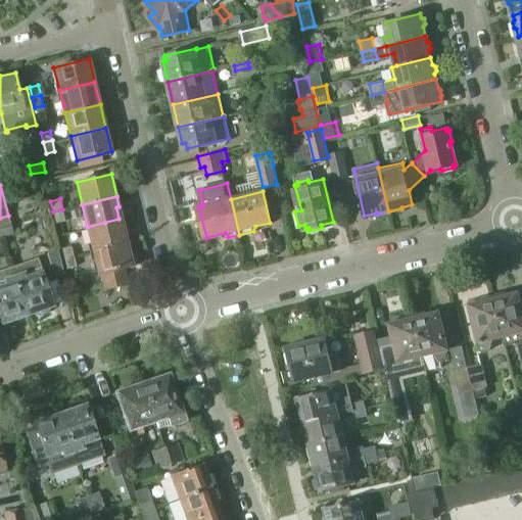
[(62,209),(53,211),(55,222),(65,219),(62,209)]
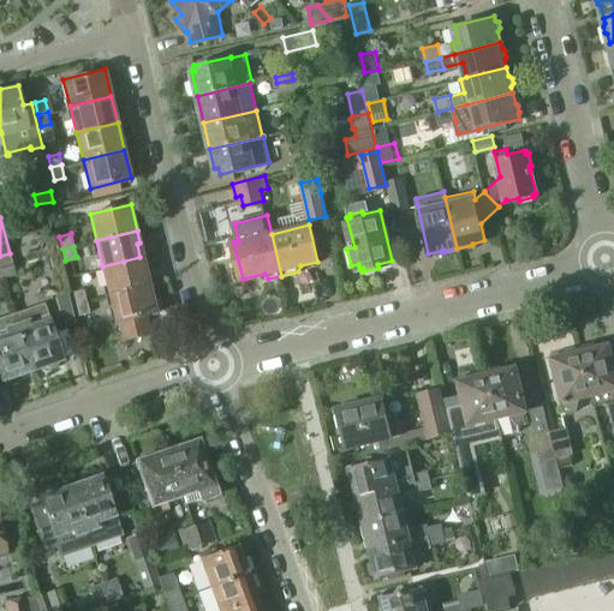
[(0,256),(0,275),(0,277),(15,274),(10,253),(0,256)]
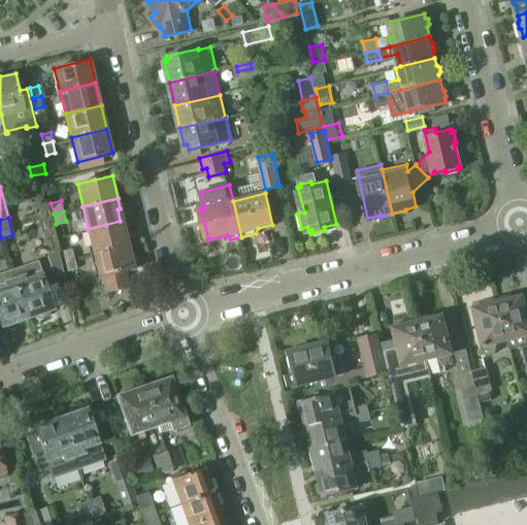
[(93,252),(128,243),(126,236),(124,237),(120,221),(88,229),(93,252)]
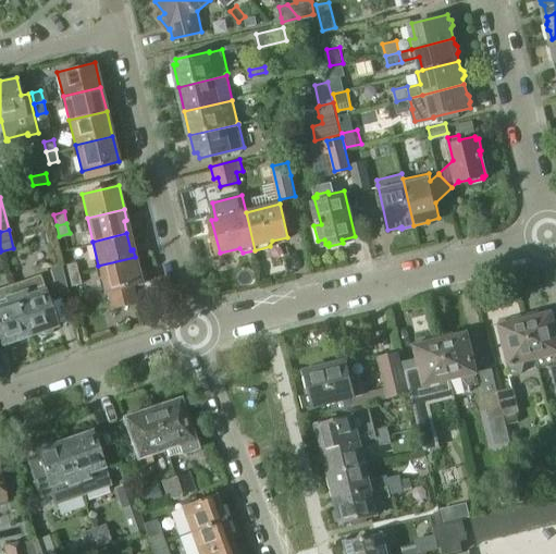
[(135,257),(98,266),(103,291),(107,291),(110,306),(135,300),(132,285),(141,283),(135,257)]
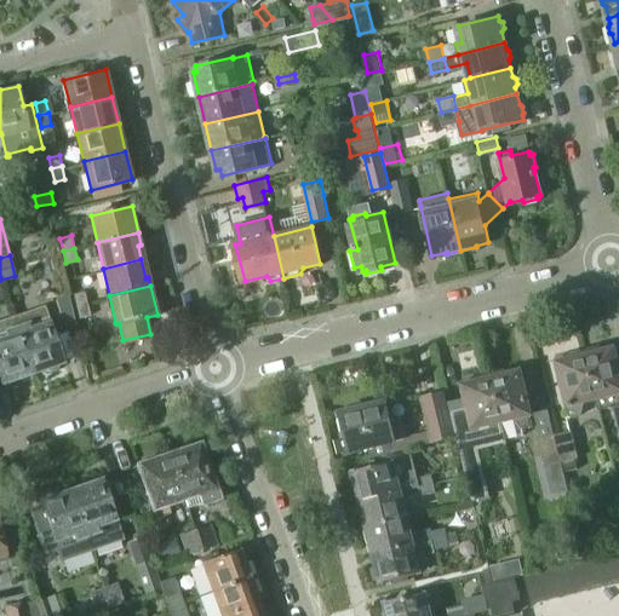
[(76,304),(87,301),(84,289),(73,292),(76,304)]
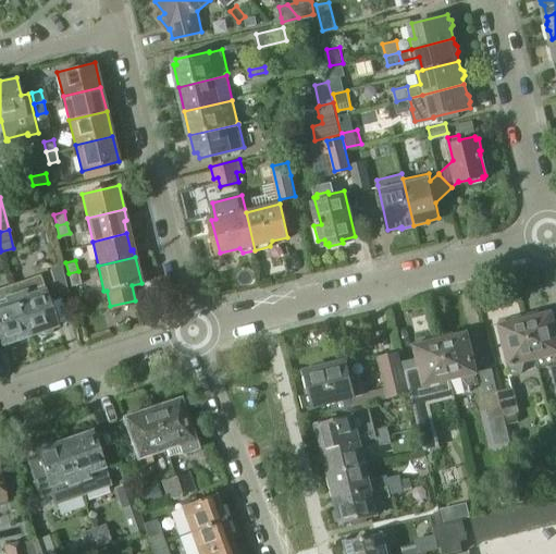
[(62,265),(51,268),(59,293),(68,290),(62,265)]
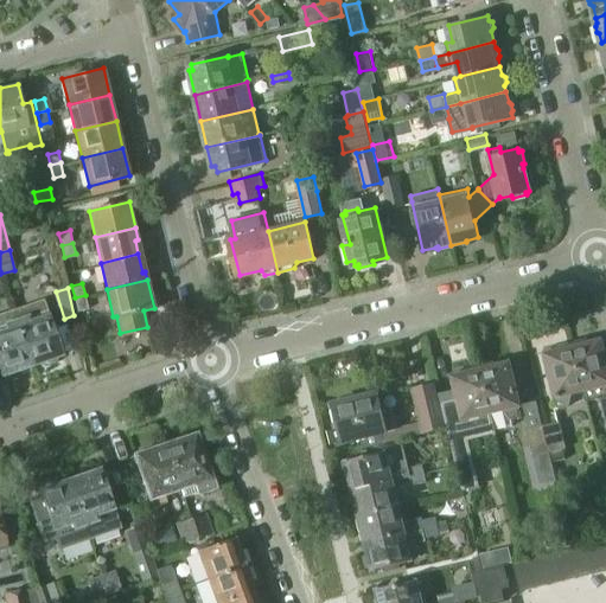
[(85,295),(75,297),(77,309),(88,307),(85,295)]
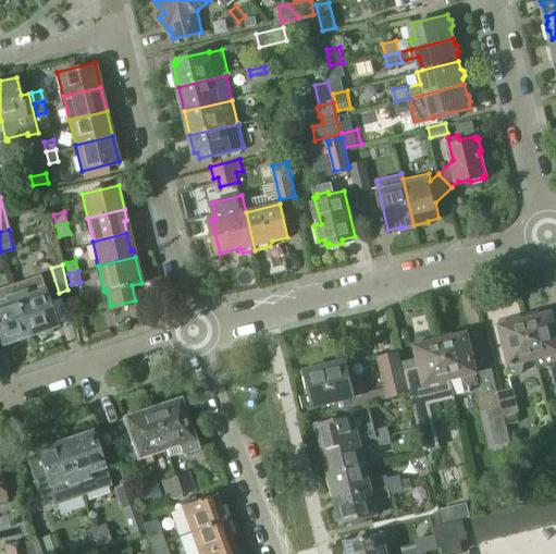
[(39,274),(12,284),(14,292),(29,334),(33,333),(33,334),(58,325),(44,287),(39,274)]
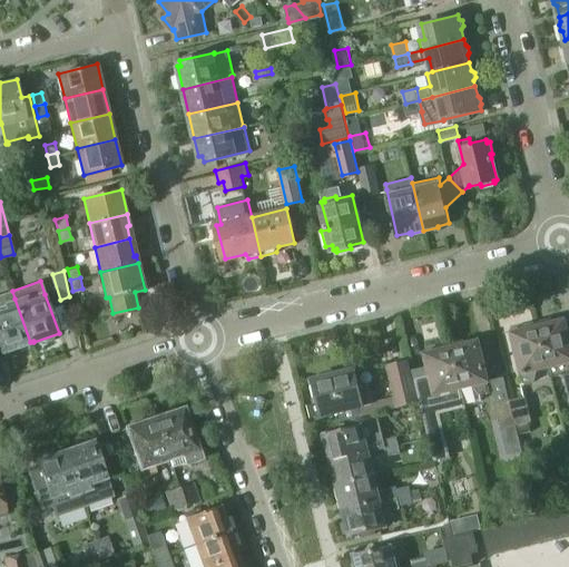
[(12,291),(0,294),(0,345),(2,353),(28,344),(27,343),(30,342),(15,299),(12,291)]
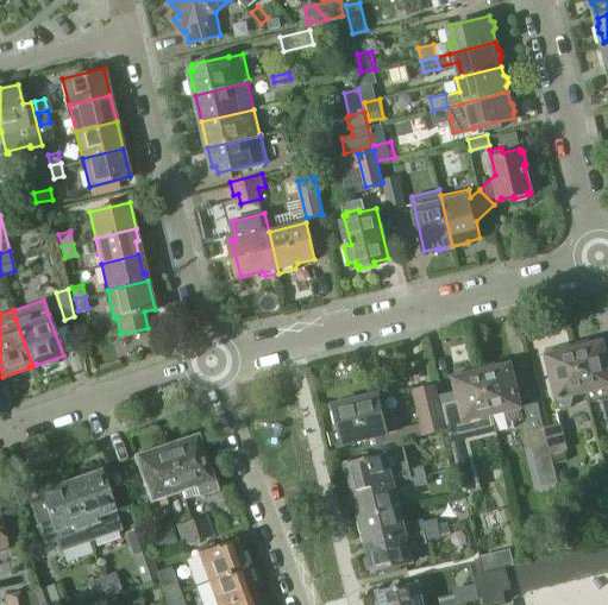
[(607,364),(602,340),(576,346),(587,390),(589,402),(603,398),(607,418),(607,364)]
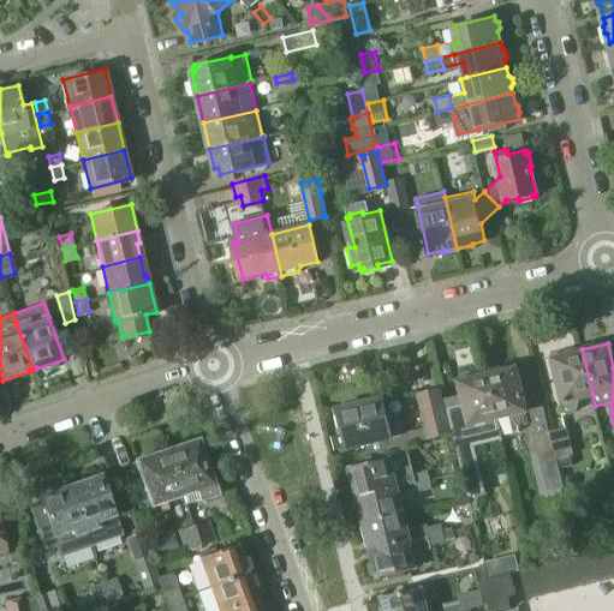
[(579,396),(592,394),(582,349),(553,357),(562,400),(564,400),(567,412),(576,411),(579,396)]
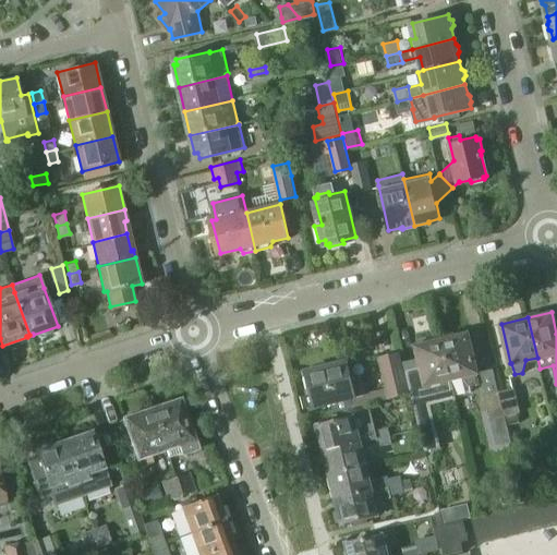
[(480,383),(467,332),(442,338),(455,394),(471,390),(470,385),(480,383)]
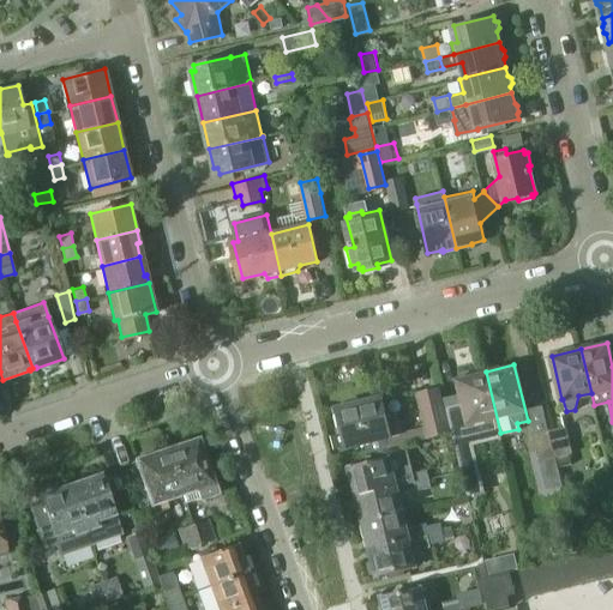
[(500,433),(486,372),(458,378),(472,434),(481,433),(482,438),(500,433)]
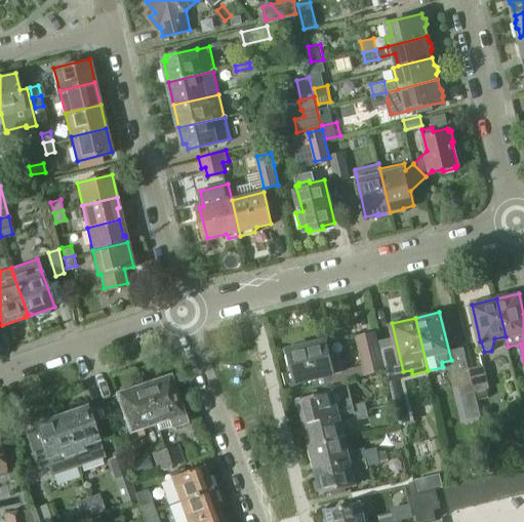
[(367,371),(376,369),(383,368),(376,338),(361,343),(367,371)]
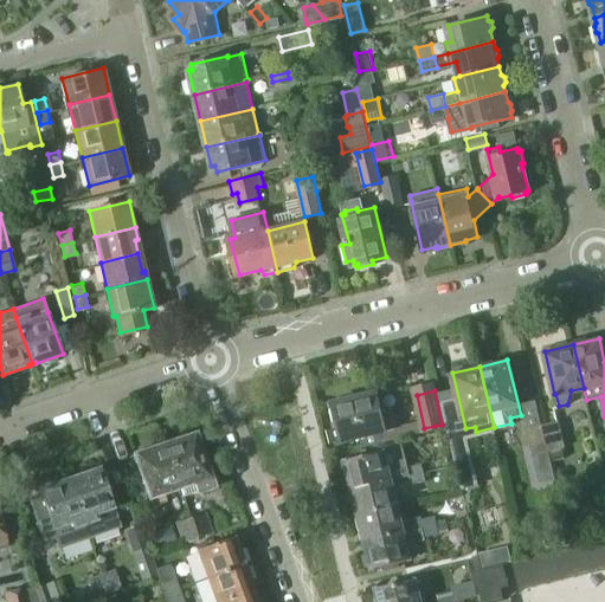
[(385,429),(377,393),(351,400),(349,395),(328,400),(332,414),(335,413),(341,439),(364,434),(366,444),(384,440),(381,429),(385,429)]
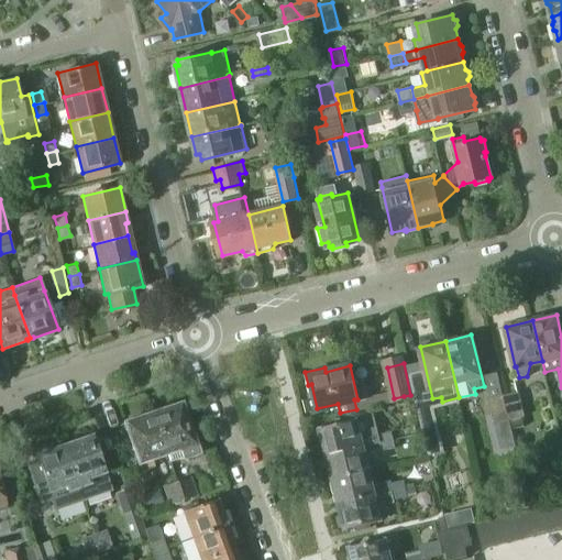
[(504,394),(510,418),(525,415),(519,391),(504,394)]
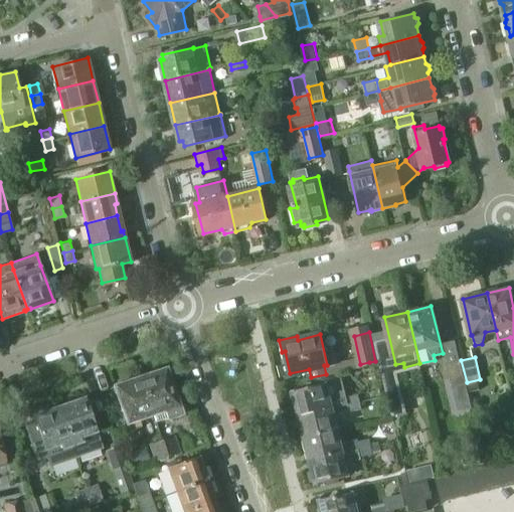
[(453,385),(467,382),(461,360),(448,363),(453,385)]
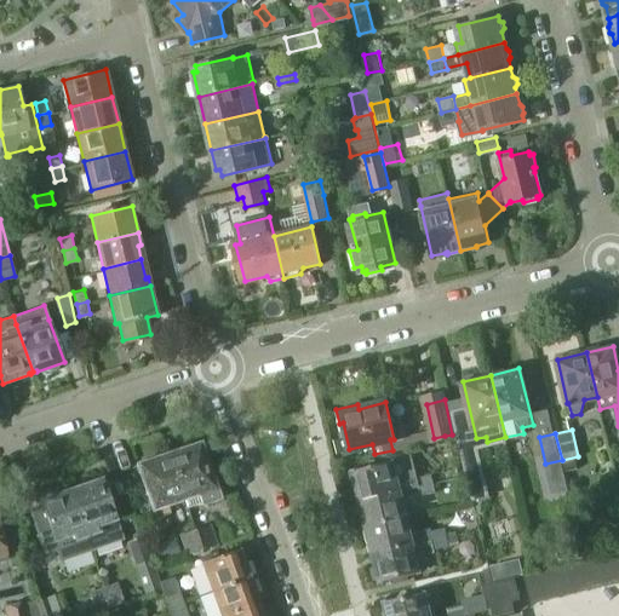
[(168,450),(188,505),(217,495),(199,444),(190,448),(188,443),(168,450)]
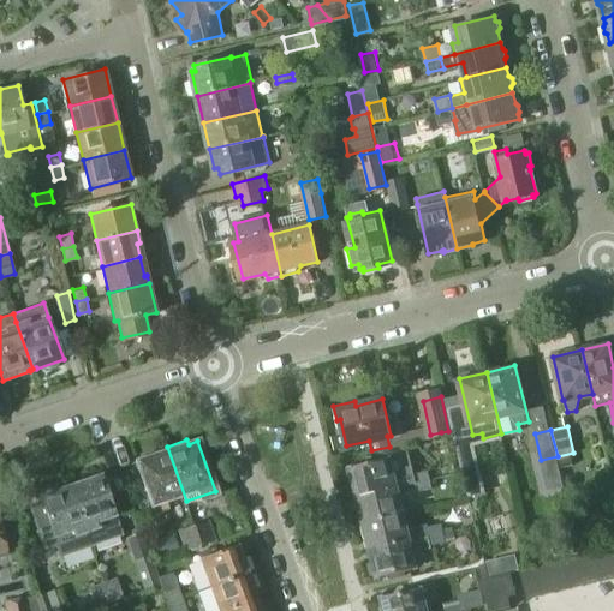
[(185,501),(186,501),(167,447),(147,454),(148,459),(138,462),(156,510),(170,505),(166,496),(182,490),(185,501)]
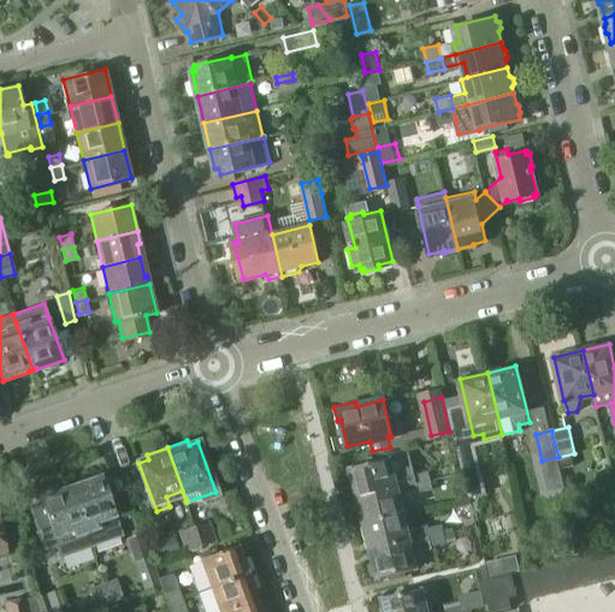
[(355,495),(431,477),(429,469),(415,473),(409,450),(389,455),(390,459),(349,469),(355,495)]
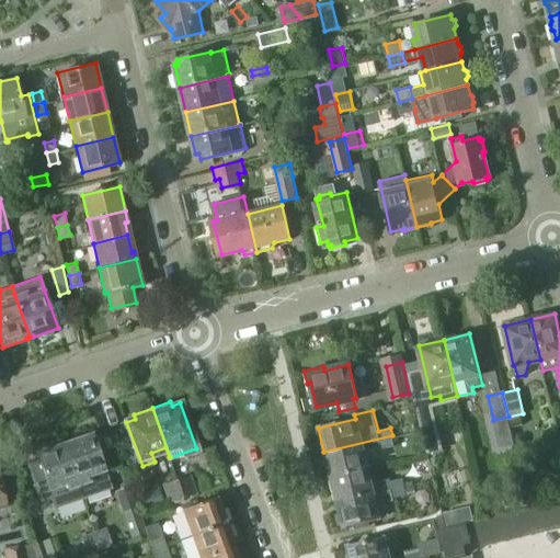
[(424,441),(440,437),(433,410),(418,413),(424,441)]
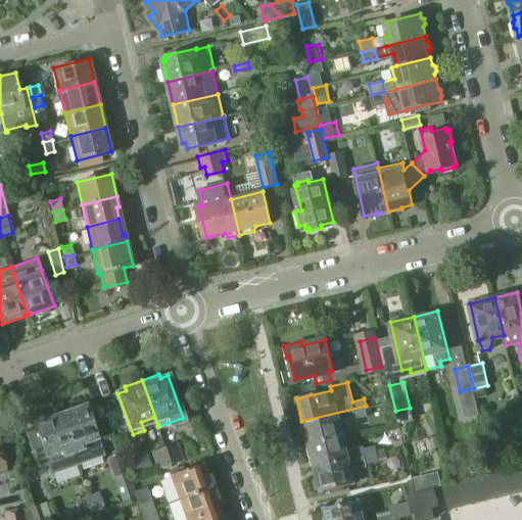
[(60,413),(74,453),(78,463),(103,454),(85,405),(84,405),(83,402),(61,410),(62,413),(60,413)]
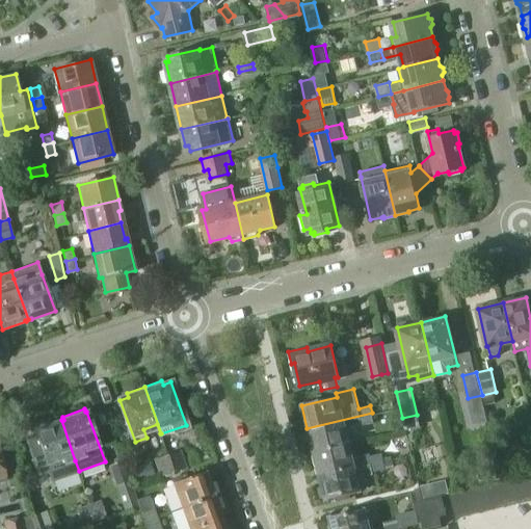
[(313,453),(349,444),(344,421),(359,417),(361,424),(374,421),(372,413),(307,428),(313,453)]
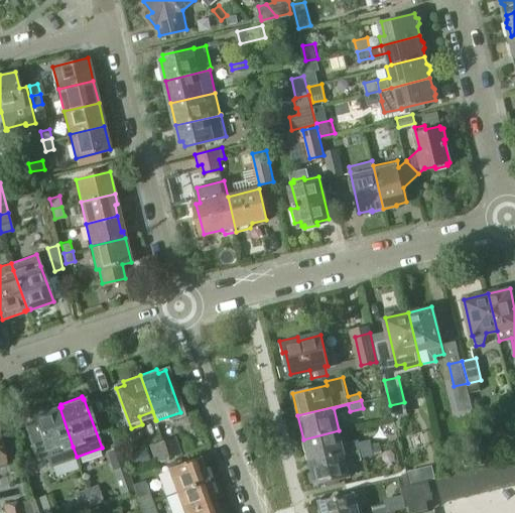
[(36,421),(26,424),(39,460),(47,457),(50,466),(77,457),(73,446),(59,407),(56,408),(55,405),(37,412),(38,415),(34,416),(36,421)]
